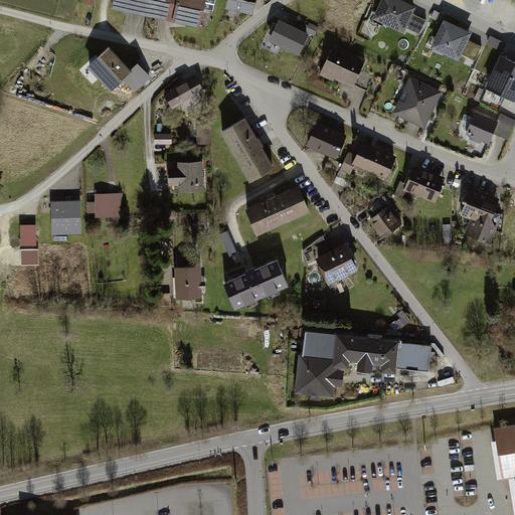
[(203,0),(113,0),(112,7),(198,26),(203,0)]
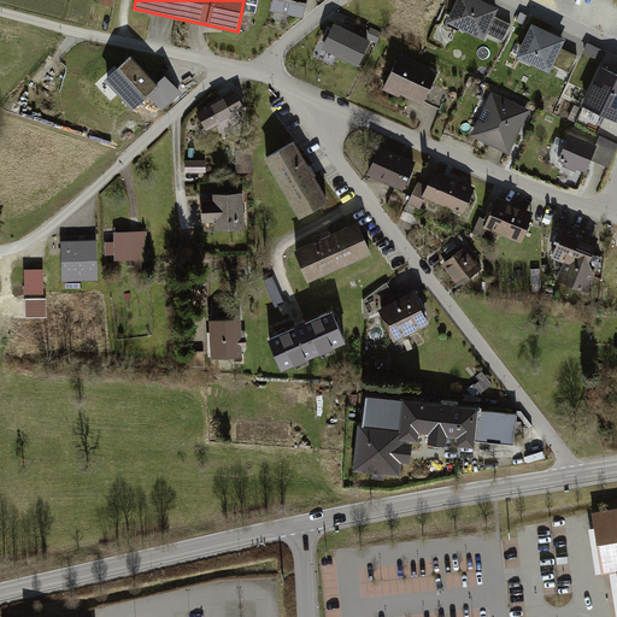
[(259,0),(247,0),(245,15),(257,17),(259,0)]
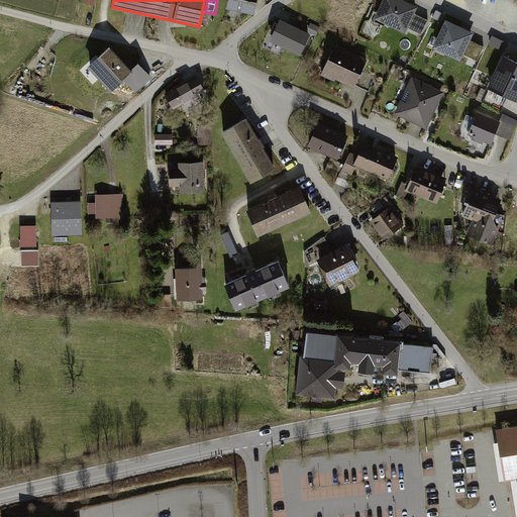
[(256,0),(227,0),(226,7),(253,14),(256,0)]
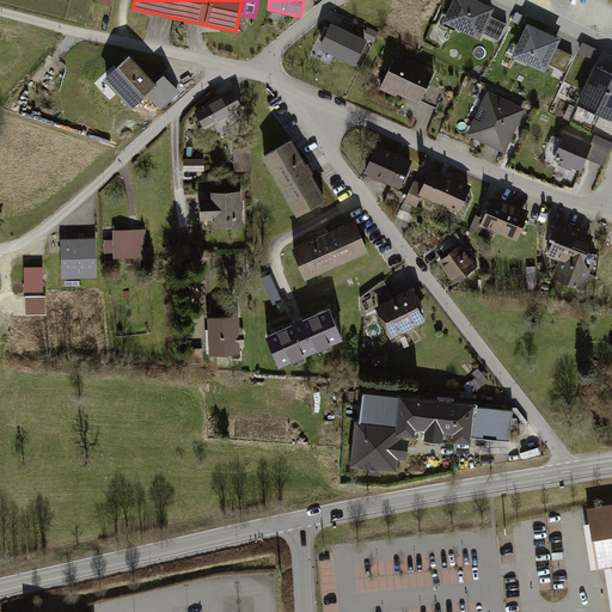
[(494,7),(478,0),(452,0),(440,25),(459,34),(461,28),(479,37),(482,31),(499,41),(507,24),(489,16),(494,7)]
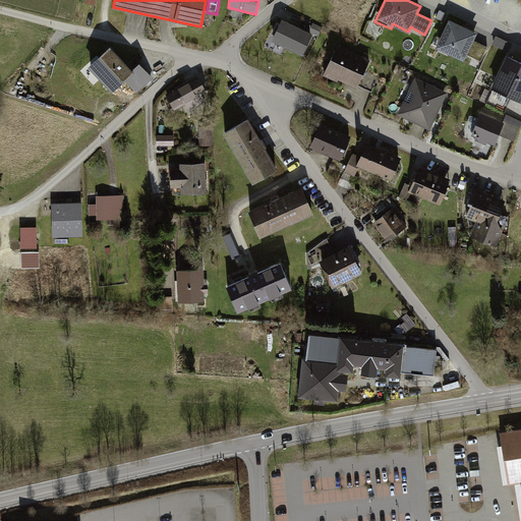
[(478,31),(450,16),(437,44),(465,58),(478,31)]
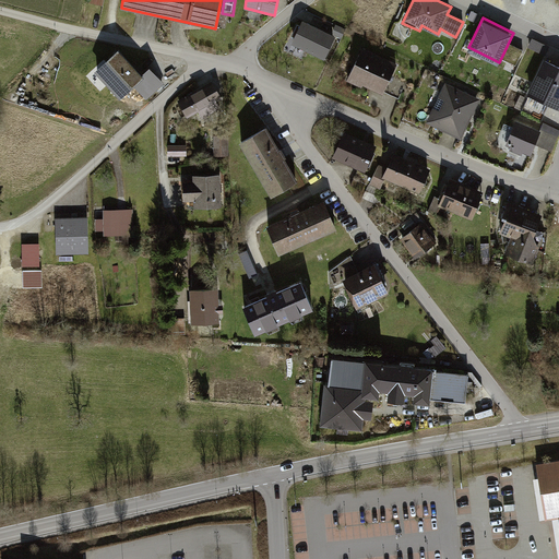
[(336,34),(304,19),(293,42),(325,57),(336,34)]
